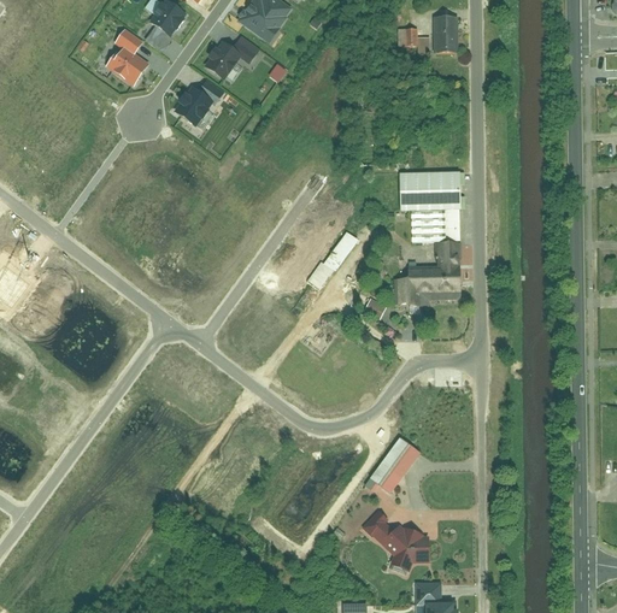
[(156,24),(169,35),(175,28),(177,29),(186,18),(183,17),(187,12),(171,0),(164,0),(163,1),(162,0),(152,12),(154,13),(150,21),(156,24)]
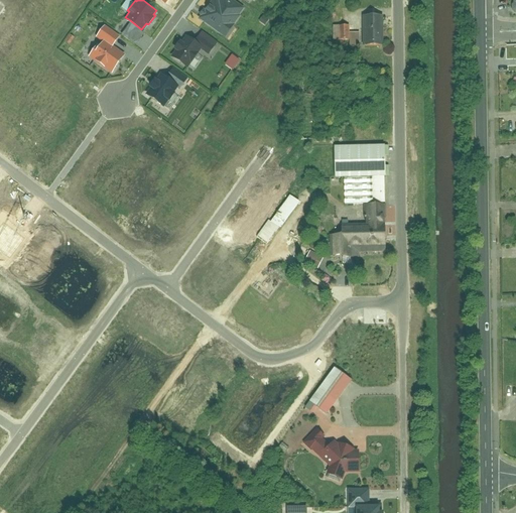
[(216,0),(215,2),(211,0),(199,16),(225,35),(246,7),(236,0),(216,0)]
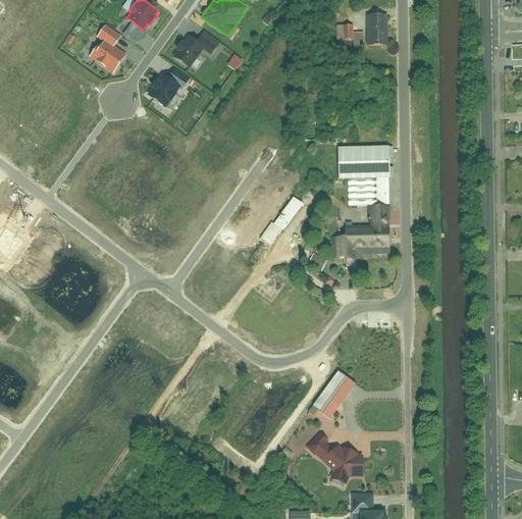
[(268,13),(264,18),(270,22),(274,17),(268,13)]
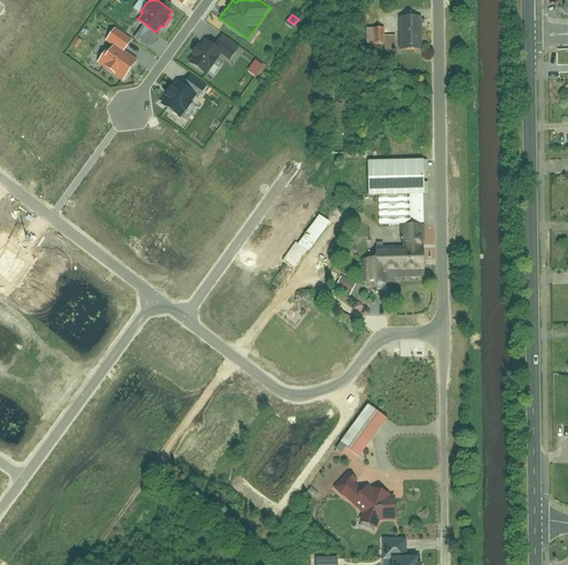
[(398,14),(399,48),(422,48),(422,14),(398,14)]
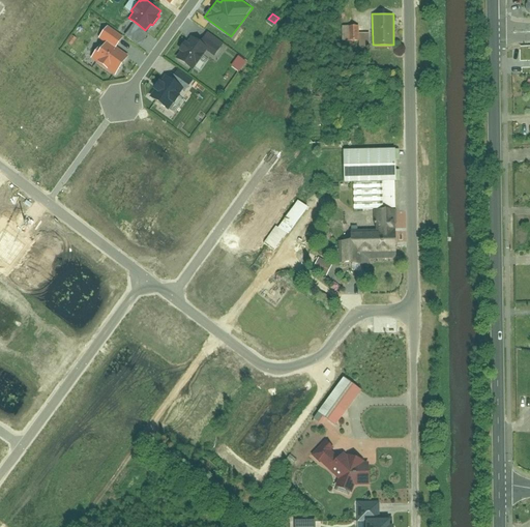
[(145,30),(134,21),(124,34),(139,45),(148,32),(145,30)]
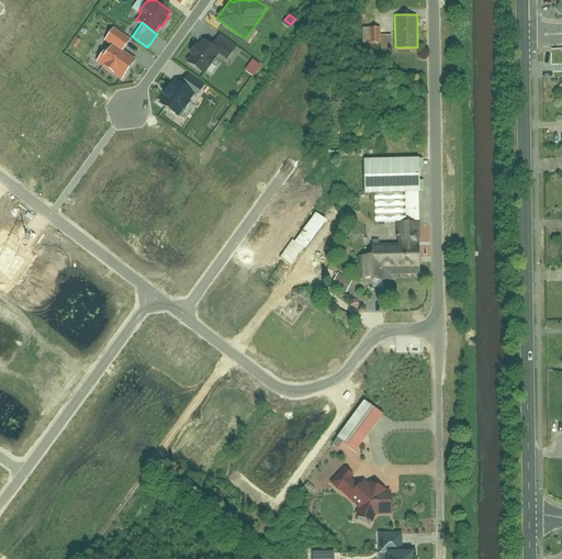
[(392,33),(381,33),(381,24),(371,24),(363,24),(363,43),(370,43),(379,43),(379,47),(392,47),(392,33)]
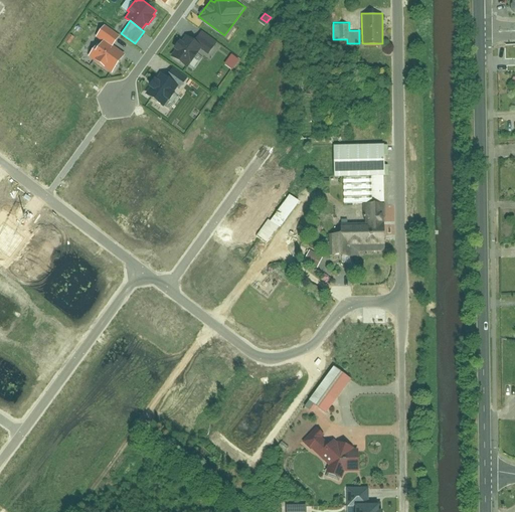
[(104,37),(112,43),(119,33),(105,23),(96,34),(103,39),(104,37)]
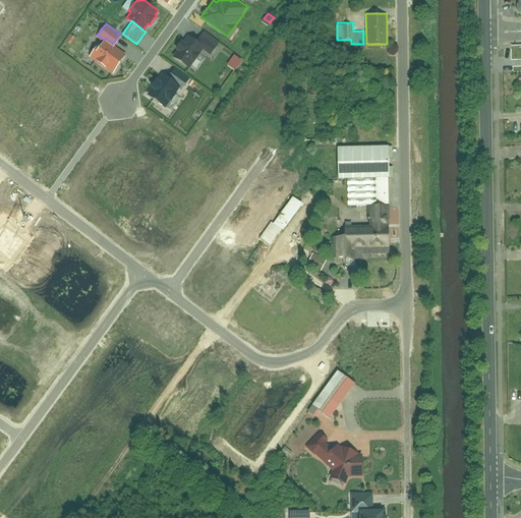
[(205,45),(203,47),(211,53),(219,40),(205,30),(196,40),(205,45)]
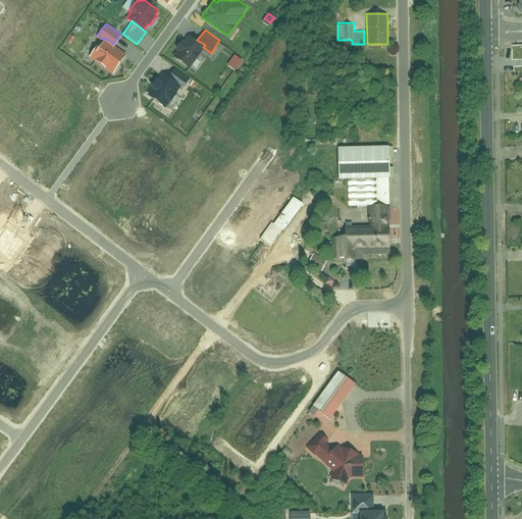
[(177,48),(172,55),(190,66),(203,47),(205,45),(197,40),(188,34),(185,39),(181,37),(174,46),(177,48)]
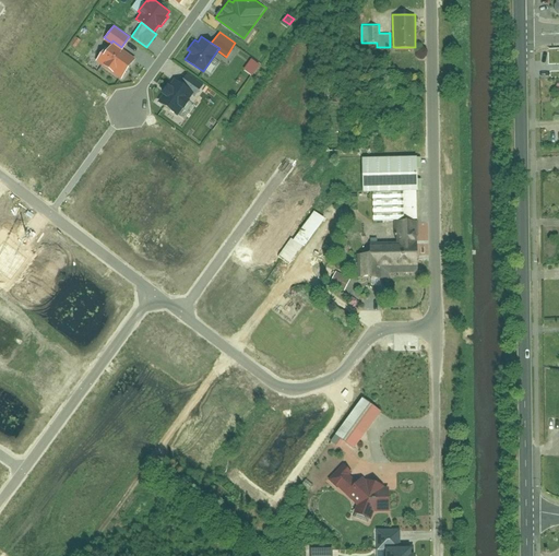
[(105,45),(95,59),(121,78),(135,57),(121,47),(113,40),(111,43),(108,47),(105,45)]
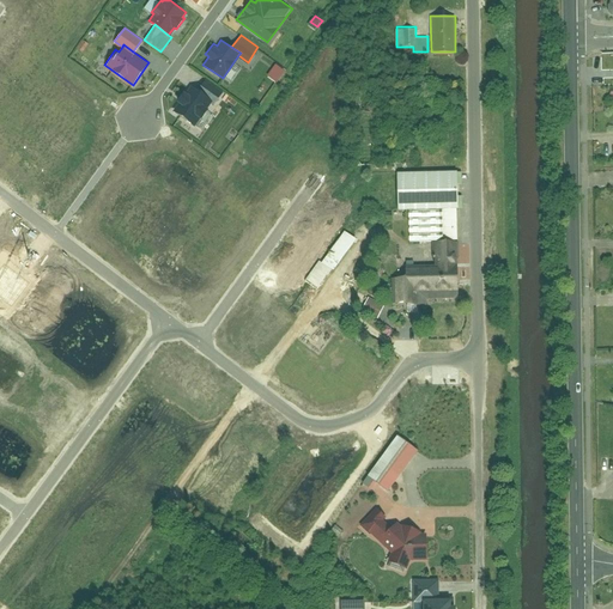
[(275,62),(267,73),(277,80),(285,69),(275,62)]
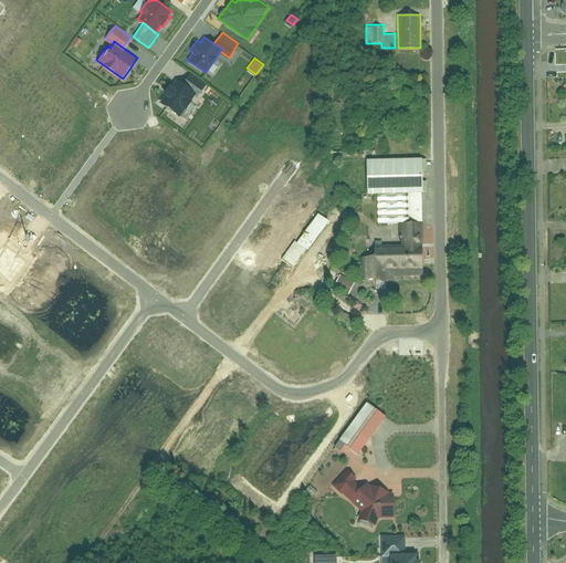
[(205,84),(186,70),(179,80),(196,93),(198,94),(205,84)]
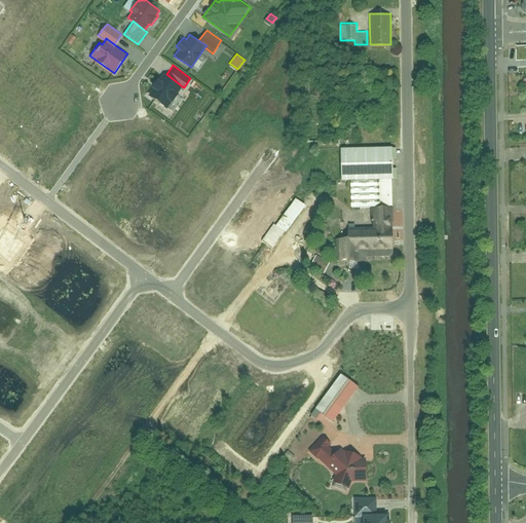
[(154,87),(150,94),(167,106),(172,100),(173,101),(179,92),(178,91),(182,86),(166,74),(163,72),(159,77),(152,85),(154,87)]
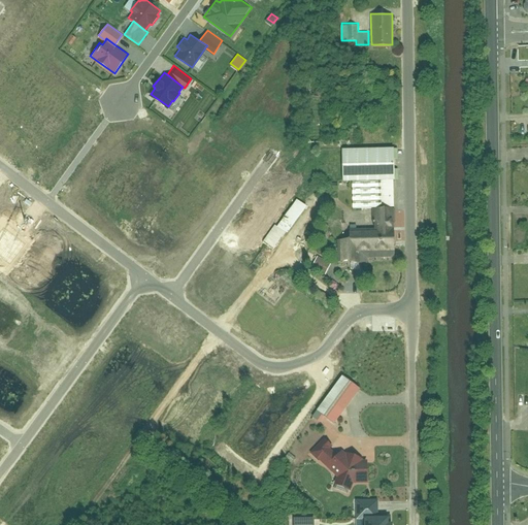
[(342,148),(343,179),(351,179),(393,178),(395,178),(394,145),(342,148)]
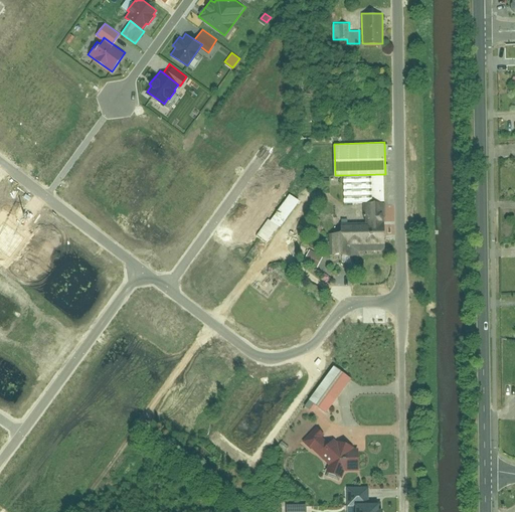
[(383,174),(342,175),(343,202),(365,202),(384,202),(383,174)]
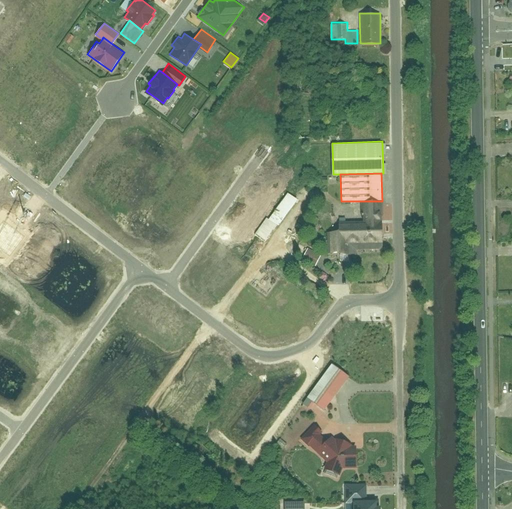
[(254,233),(264,240),(277,223),(279,224),(298,198),(288,191),(269,217),(266,216),(254,233)]
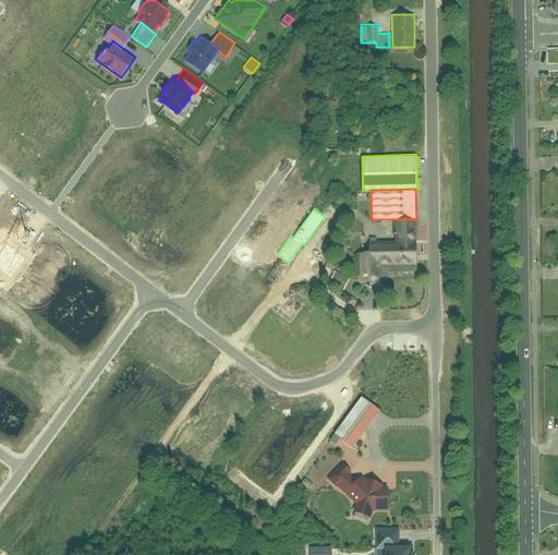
[(383,277),(383,267),(419,266),(419,241),(416,241),(416,219),(396,219),(397,241),(362,242),(362,278),(383,277)]
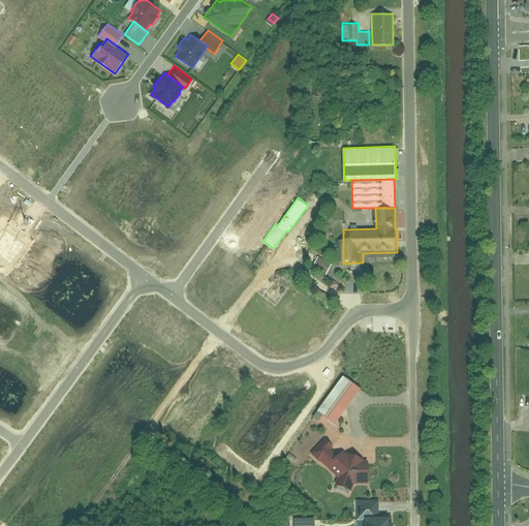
[(27,244),(2,224),(0,227),(0,258),(9,267),(27,244)]
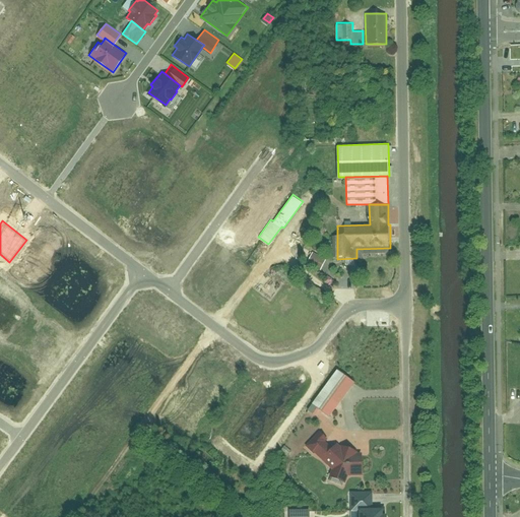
[(321,269),(327,257),(313,251),(307,263),(321,269)]
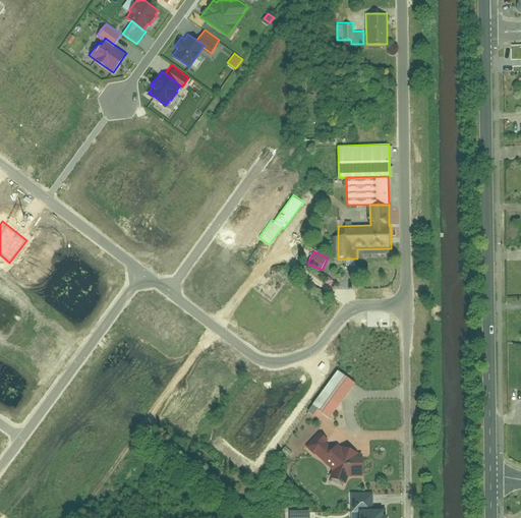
[(328,422),(355,386),(339,373),(311,411),(328,422)]
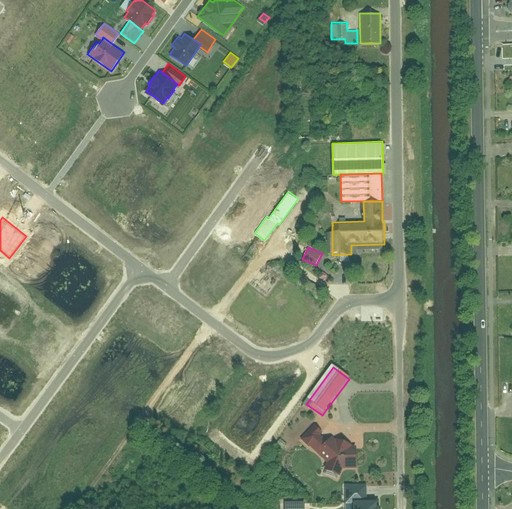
[(316,452),(326,461),(323,467),(340,475),(343,467),(356,467),(356,445),(351,445),(350,442),(344,439),(339,439),(332,433),(316,452)]
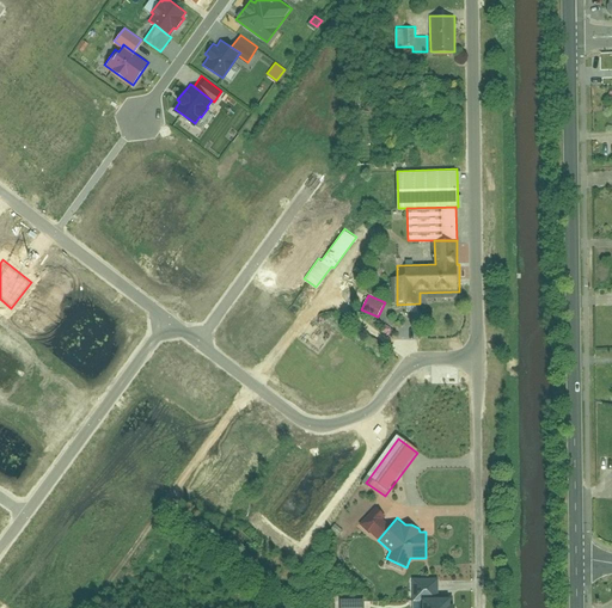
[(422,596),(438,595),(438,579),(412,579),(412,601),(422,601),(422,596)]
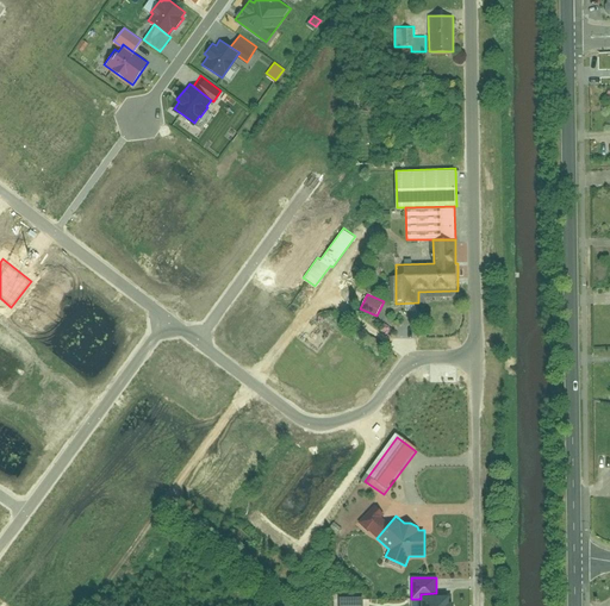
[(448,603),(448,593),(436,593),(421,594),(421,599),(419,605),(453,605),(453,603),(448,603)]
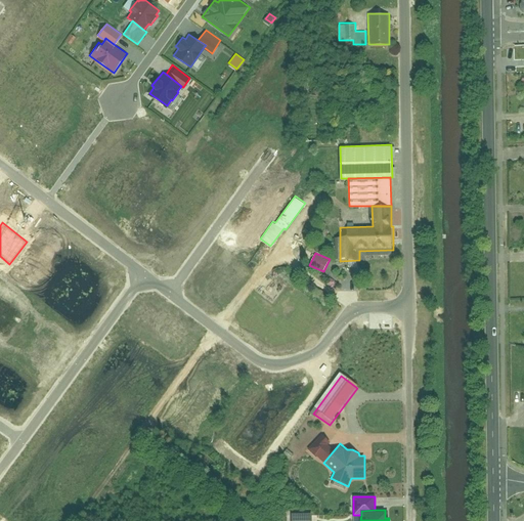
[(293,513),(292,520),(311,520),(312,512),(293,513)]
